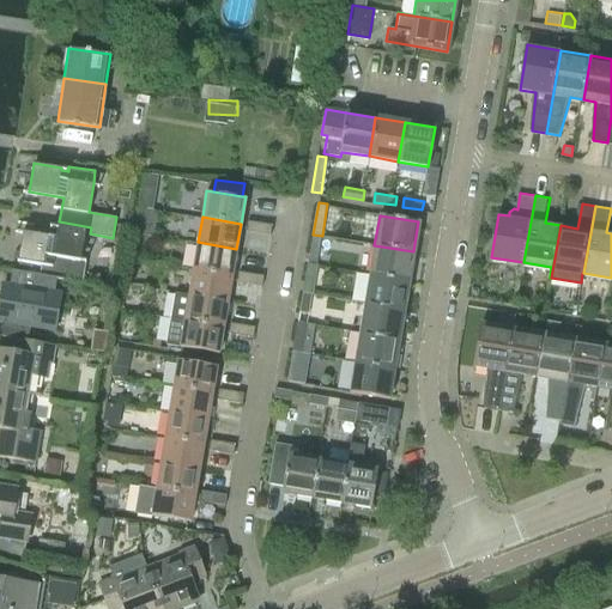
[(256,232),(259,221),(247,219),(246,231),(256,232)]
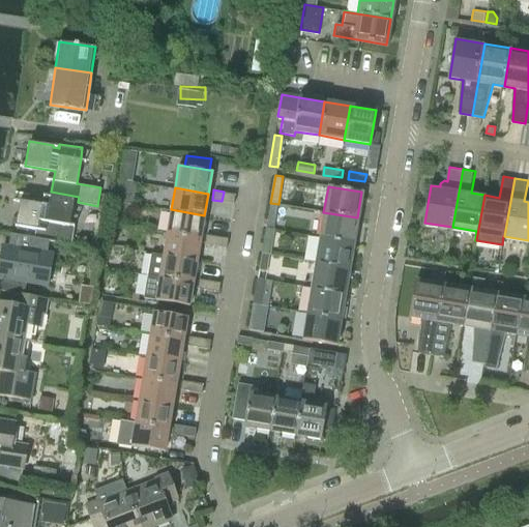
[(224,192),(222,201),(233,203),(234,194),(224,192)]
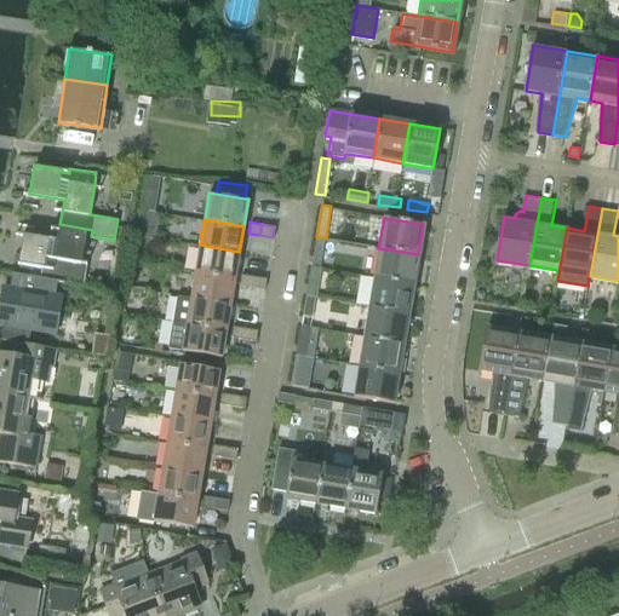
[(81,264),(86,234),(59,230),(58,239),(22,232),(17,263),(45,268),(46,258),(81,264)]
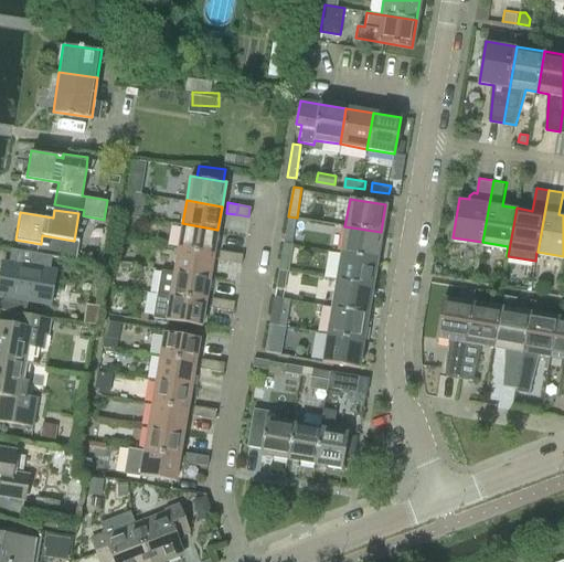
[(284,243),(293,245),(297,218),(288,216),(284,243)]
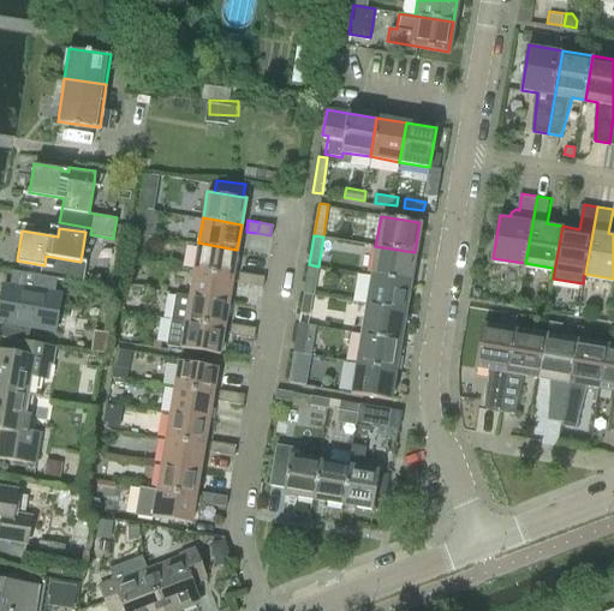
[(237,250),(198,243),(194,269),(232,275),(237,250)]
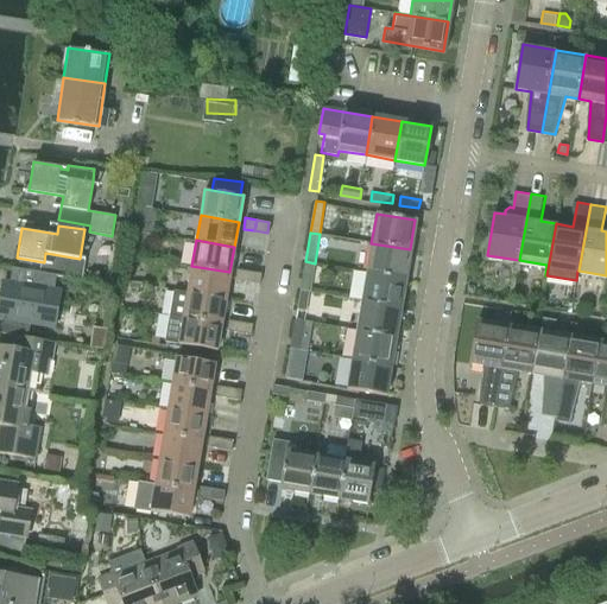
[(366,272),(405,278),(410,249),(371,243),(366,272)]
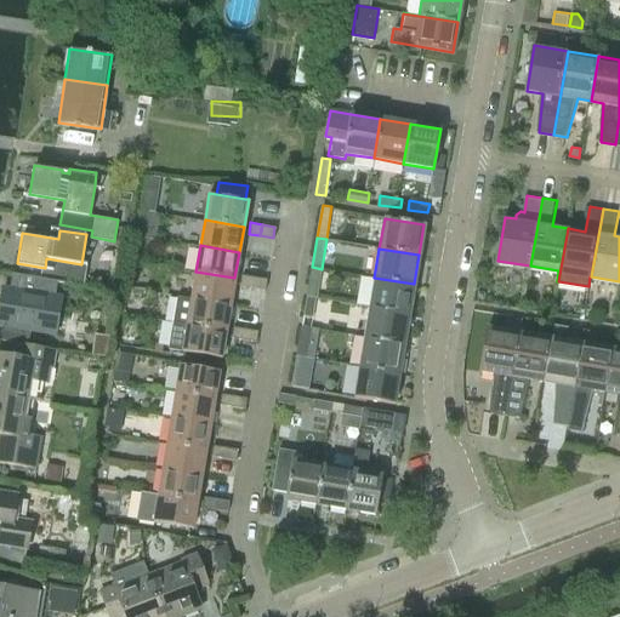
[(307,297),(316,298),(322,269),(312,267),(307,297)]
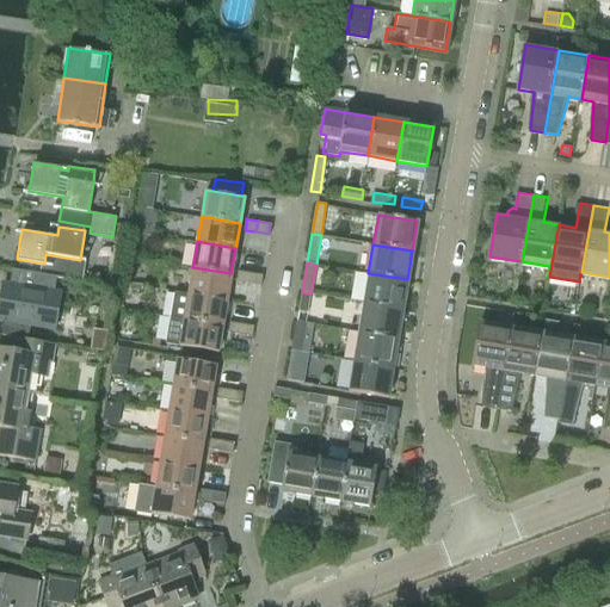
[(18,267),(17,268),(14,283),(4,282),(0,297),(0,319),(53,329),(60,291),(54,290),(56,274),(18,267)]
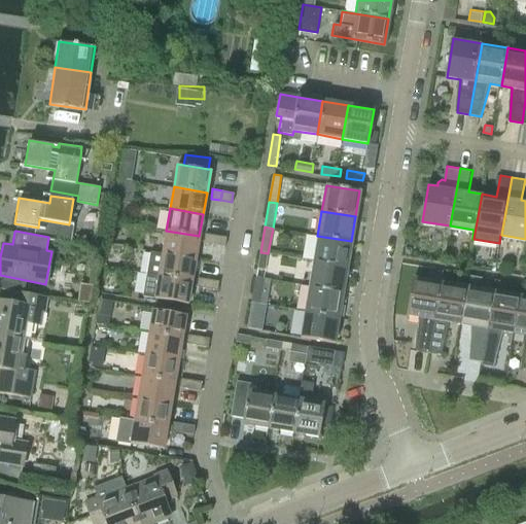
[(166,231),(162,253),(195,258),(199,236),(166,231)]
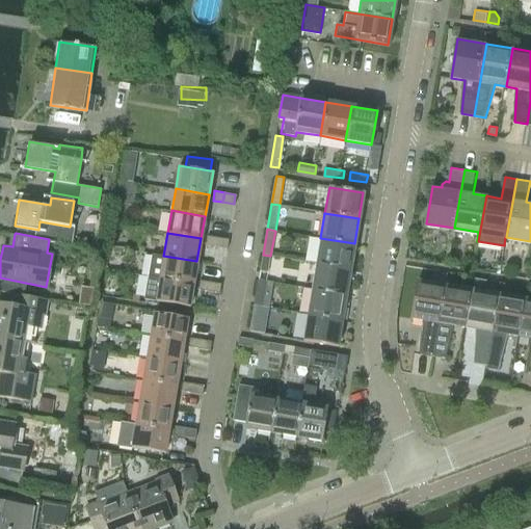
[(215,245),(217,236),(207,235),(206,244),(215,245)]
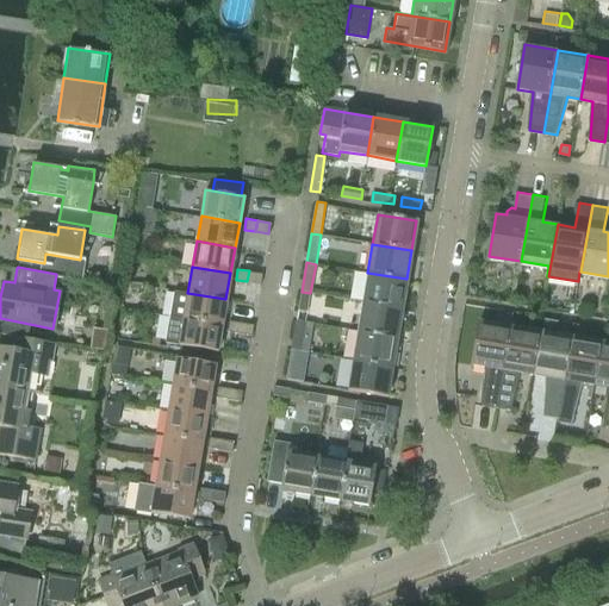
[(249,270),(247,281),(260,283),(261,273),(249,270)]
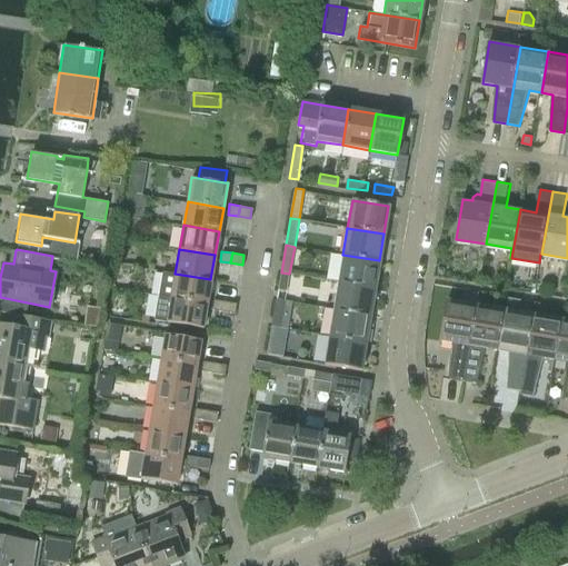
[(338,283),(375,288),(379,260),(342,255),(338,283)]
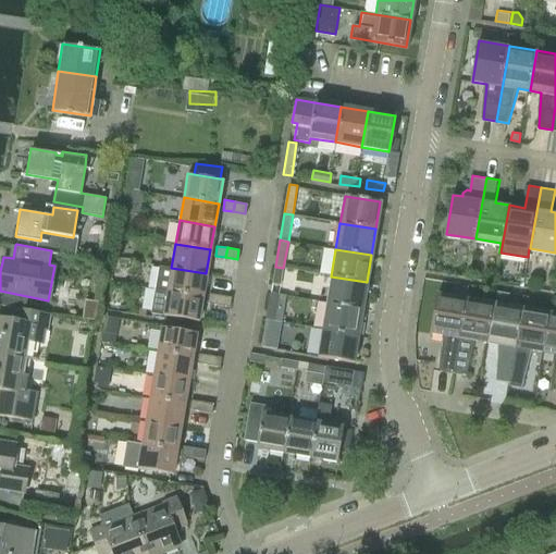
[(171,268),(159,265),(155,287),(202,296),(206,273),(171,268)]
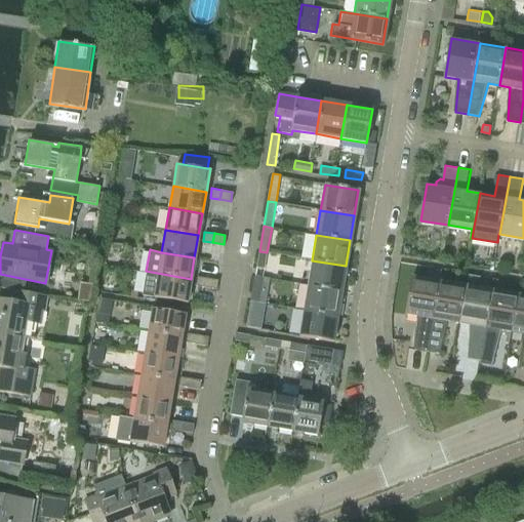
[(267,252),(259,251),(257,266),(265,267),(267,252)]
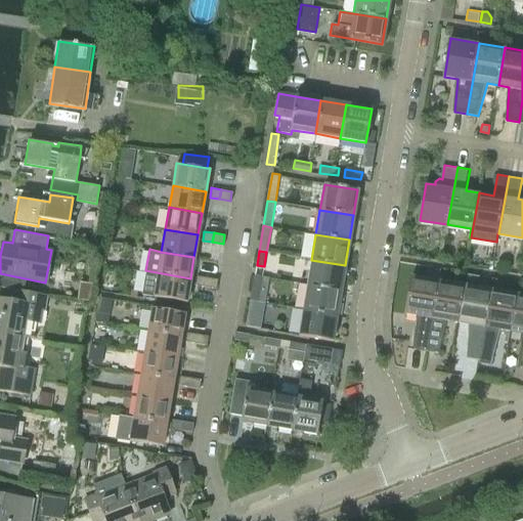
[(307,285),(340,291),(345,265),(311,260),(307,285)]
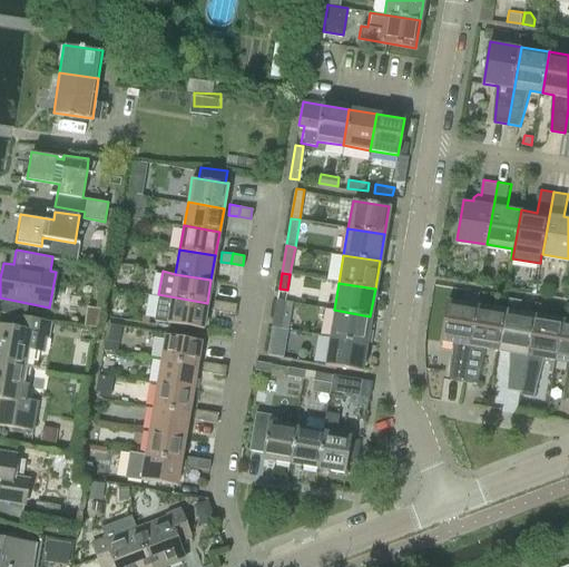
[(207,303),(158,294),(155,318),(167,320),(167,322),(203,328),(207,303)]
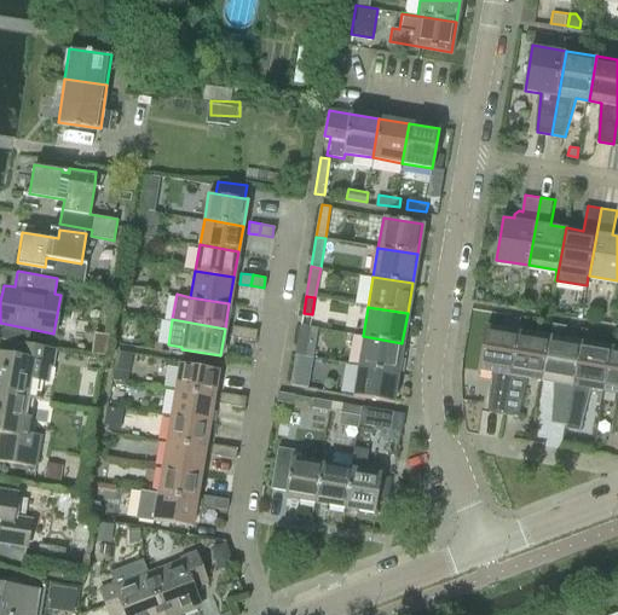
[(307,344),(311,325),(300,323),(296,343),(307,344)]
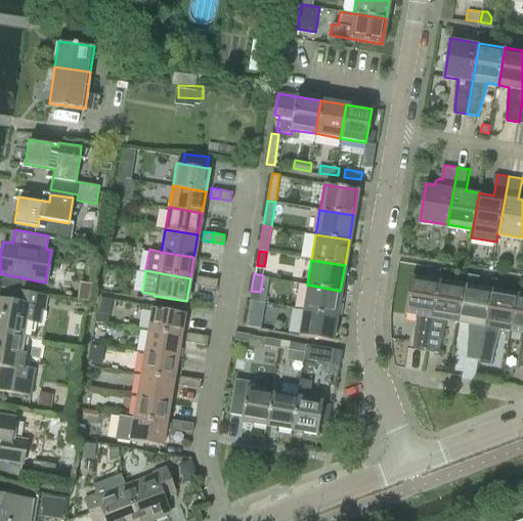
[(195,284),(205,286),(207,276),(197,274),(195,284)]
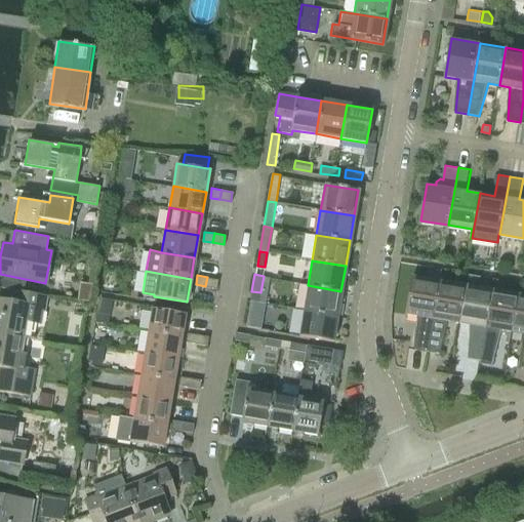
[(429,351),(440,279),(414,275),(407,312),(419,314),(416,349),(429,351)]
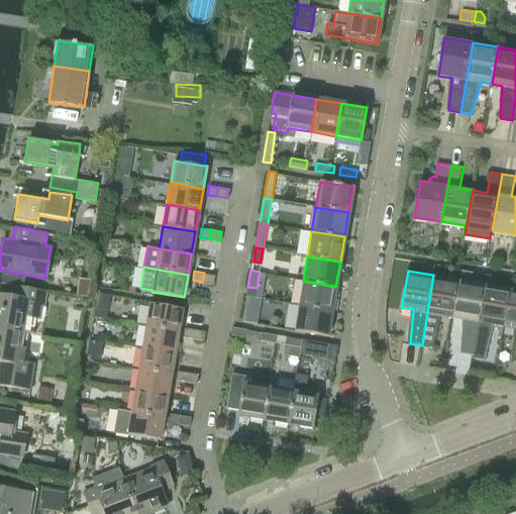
[(204,273),(202,282),(213,284),(214,275),(204,273)]
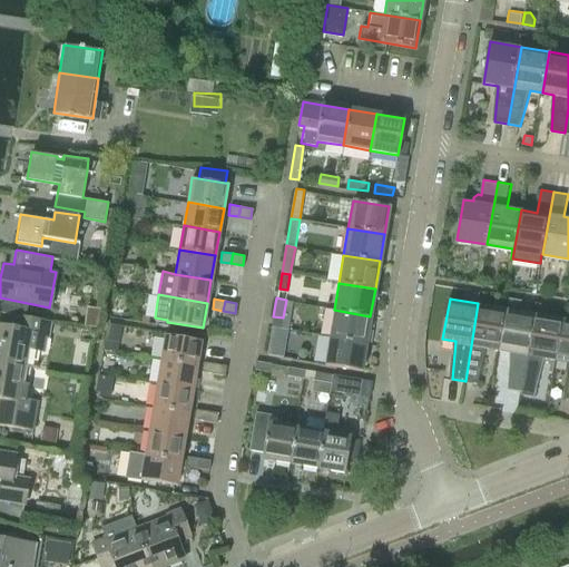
[(500,349),(507,309),(478,303),(466,381),(478,383),(487,346),(500,349)]
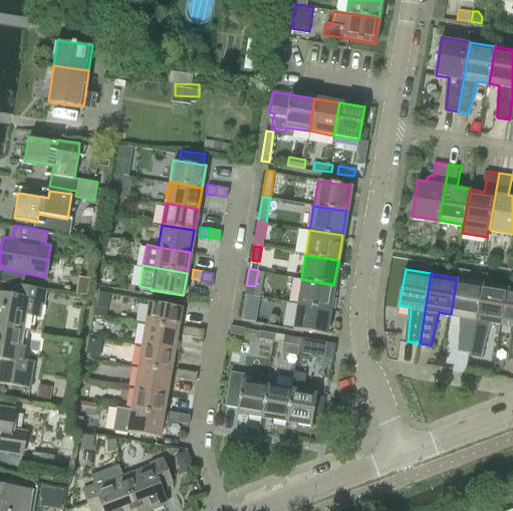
[(470,352),(482,283),(457,278),(451,314),(462,316),(460,350),(470,352)]
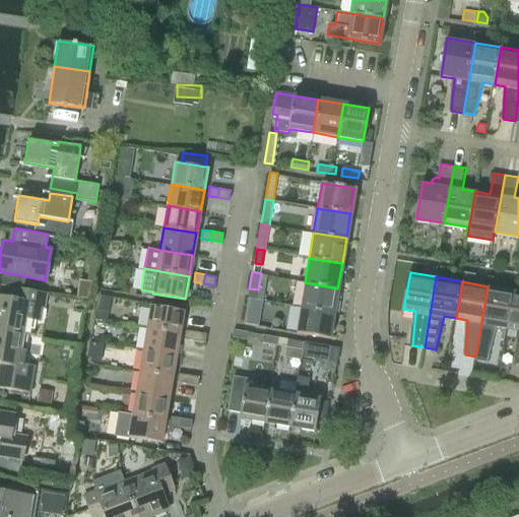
[(301,307),(333,313),(337,288),(305,282),(301,307)]
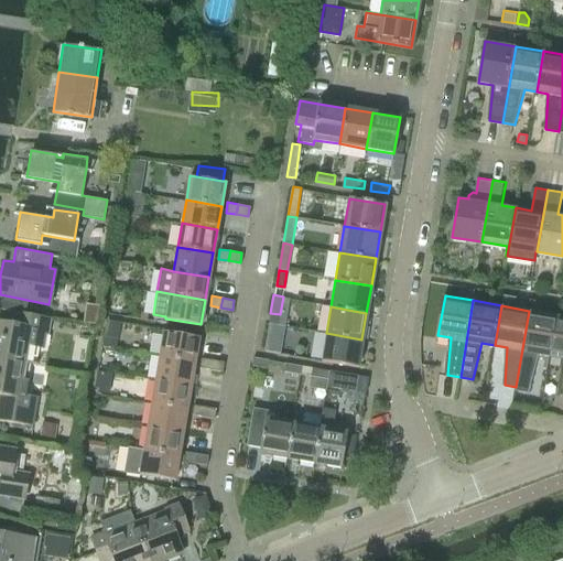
[(550,355),(556,315),(529,311),(516,387),(530,389),(539,353),(550,355)]
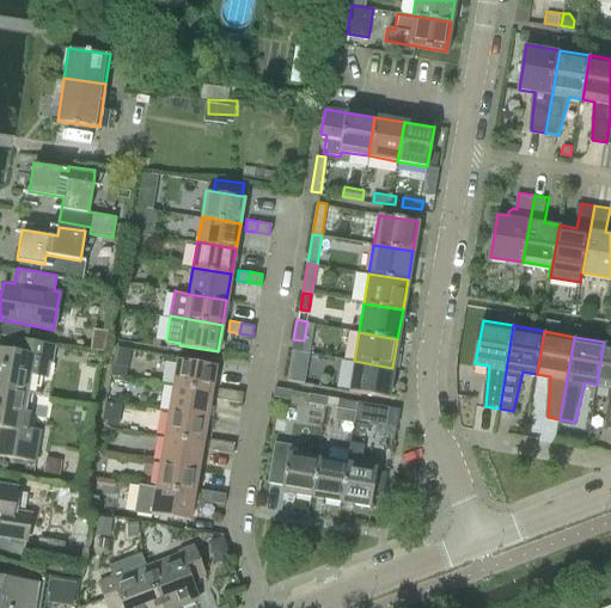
[(0,387),(34,393),(40,360),(52,362),(54,344),(23,338),(20,351),(0,347),(0,387)]
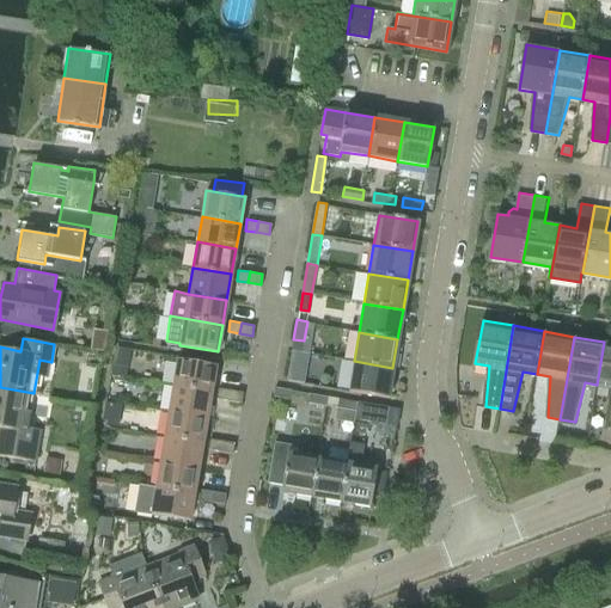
[(610,343),(604,342),(597,385),(610,387),(610,400),(608,427),(610,427),(610,343)]
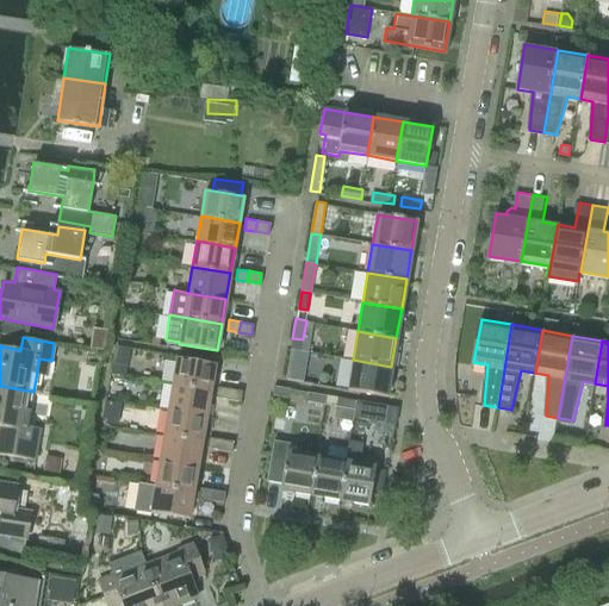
[(298,369),(302,348),(291,347),(287,367),(298,369)]
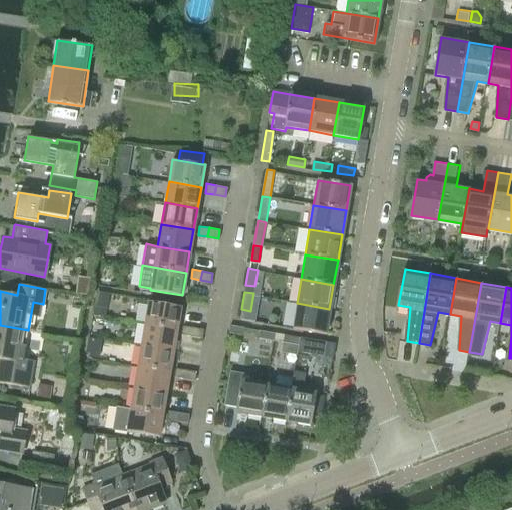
[(144,324),(177,329),(180,307),(148,301),(144,324)]
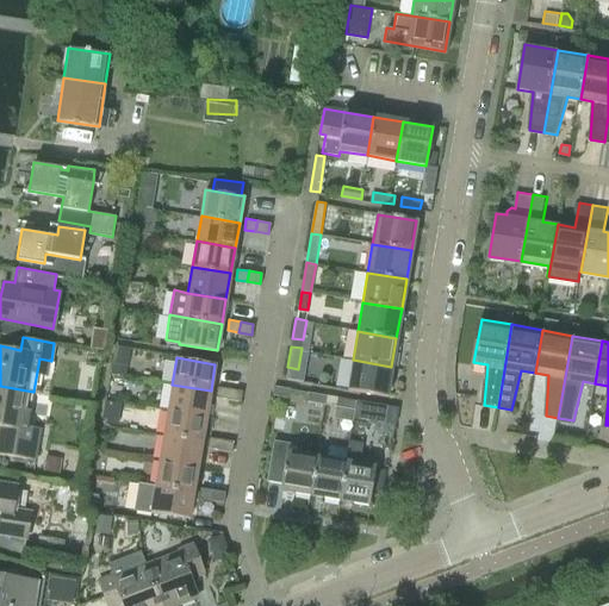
[(391,367),(353,360),(348,389),(386,395),(391,367)]
